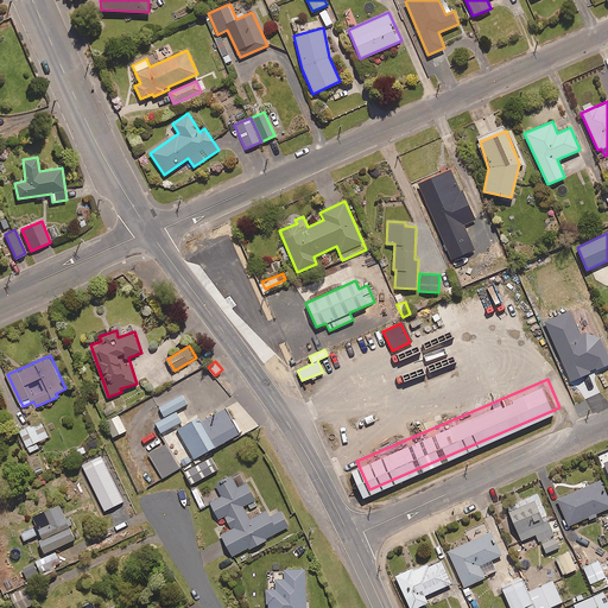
[(188,405),(183,396),(159,407),(164,419),(156,424),(160,435),(182,423),(176,411),(188,405)]
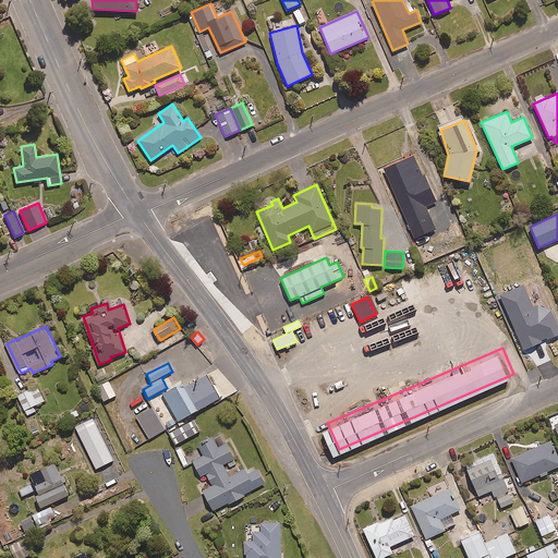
[(208,372),(165,395),(179,422),(222,398),(208,372)]
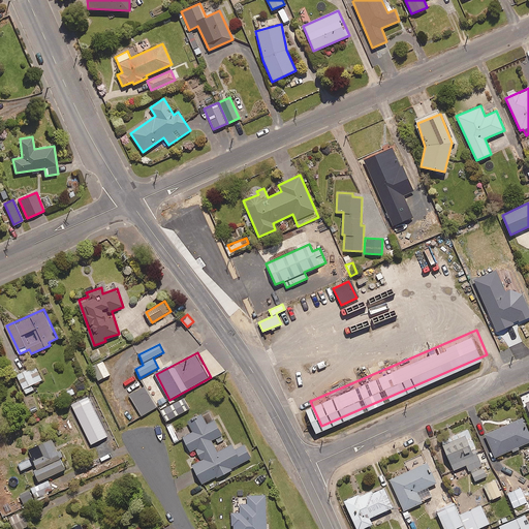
[(104,376),(98,364),(93,367),(99,379),(104,376)]
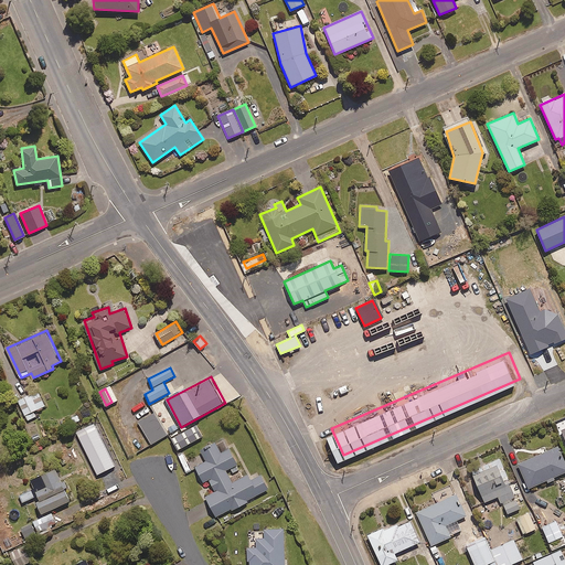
[(45,405),(39,391),(19,400),(28,419),(36,416),(34,411),(45,405)]
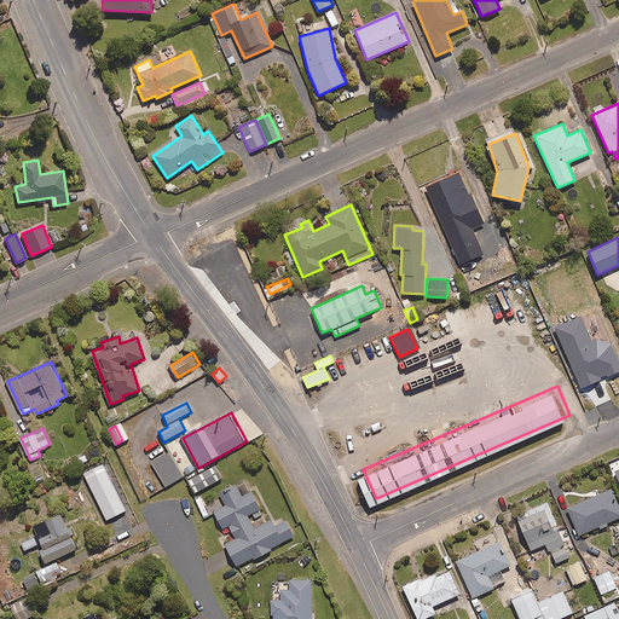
[(183,476),(168,452),(151,462),(166,486),(183,476)]
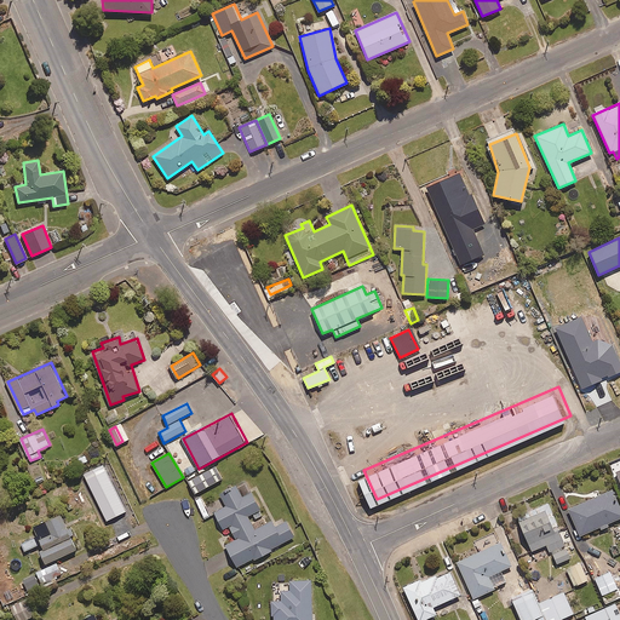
[(206,506),(191,476),(185,478),(206,520),(214,515),(210,505),(206,506)]
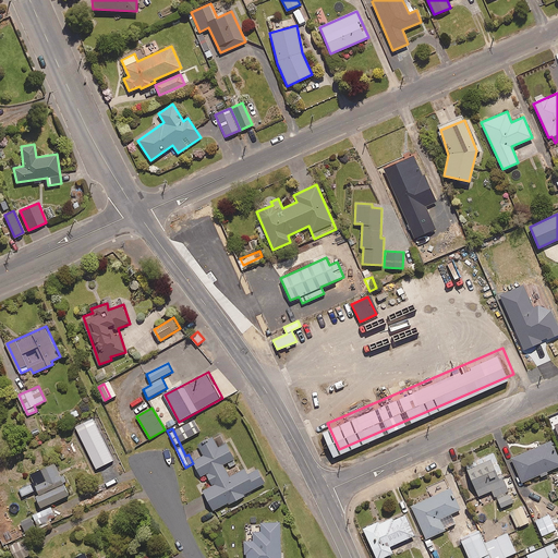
[(219,447),(214,438),(199,446),(201,448),(190,453),(202,475),(207,473),(214,485),(204,490),(215,510),(266,482),(258,469),(249,474),(245,469),(230,477),(223,464),(237,458),(228,443),(219,447)]
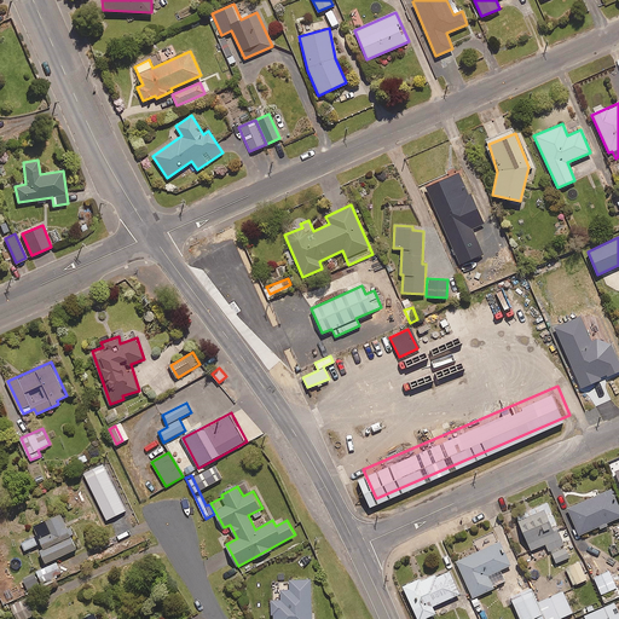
[(618,516),(618,507),(612,489),(567,508),(579,537),(607,525),(606,522),(618,516)]
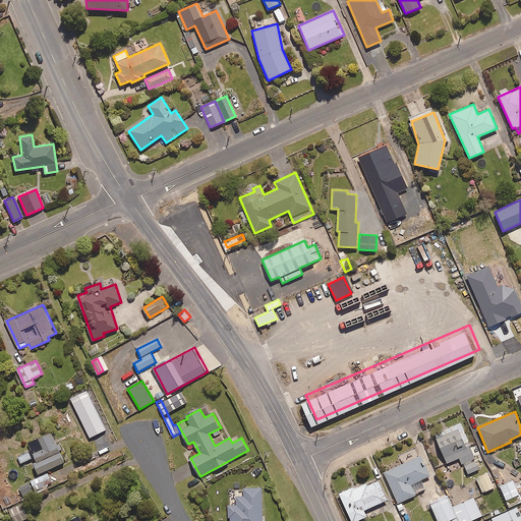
[(478,469),(459,423),(435,435),(447,463),(461,457),(468,473),(478,469)]
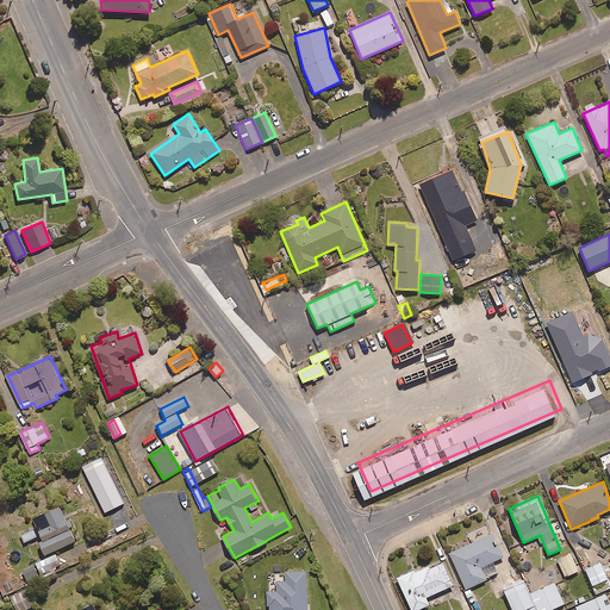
[(76,540),(61,505),(33,517),(38,528),(22,535),(25,542),(38,536),(47,554),(76,540)]
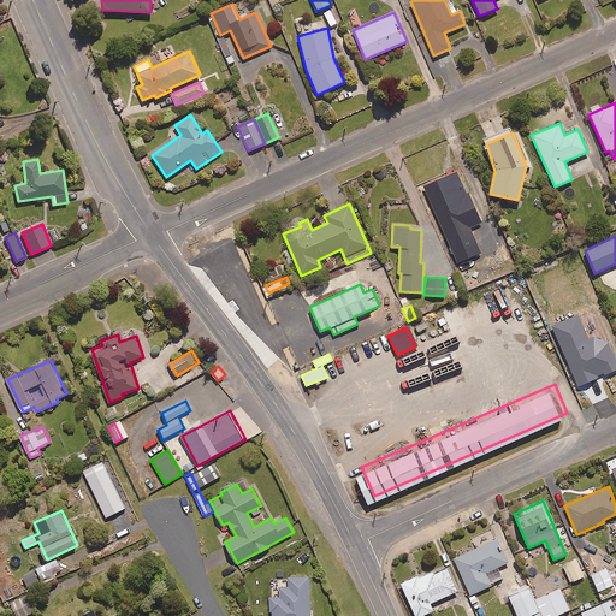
[(507,563),(496,539),(454,558),(471,594),(503,580),(497,567),(507,563)]
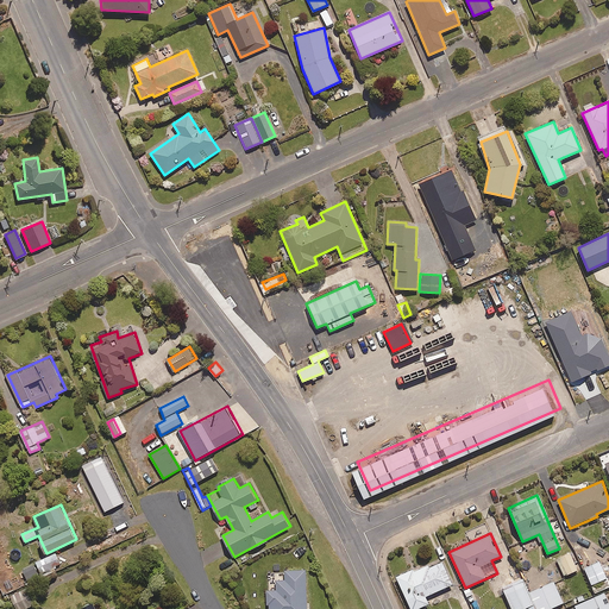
[(74,556),(70,548),(58,554),(57,552),(37,562),(42,570),(74,556)]
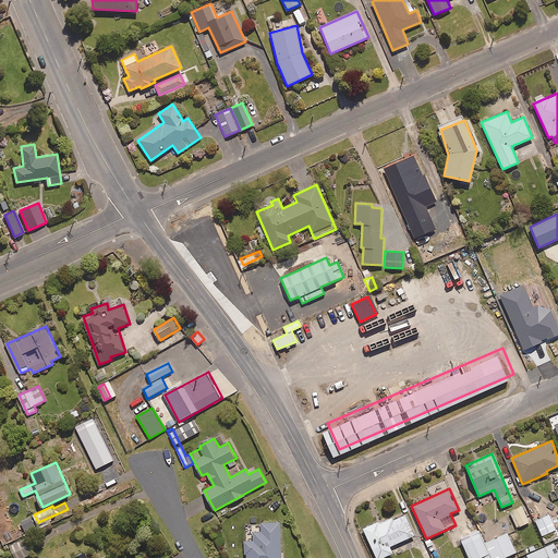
[(530,522),(522,507),(510,512),(517,528),(530,522)]
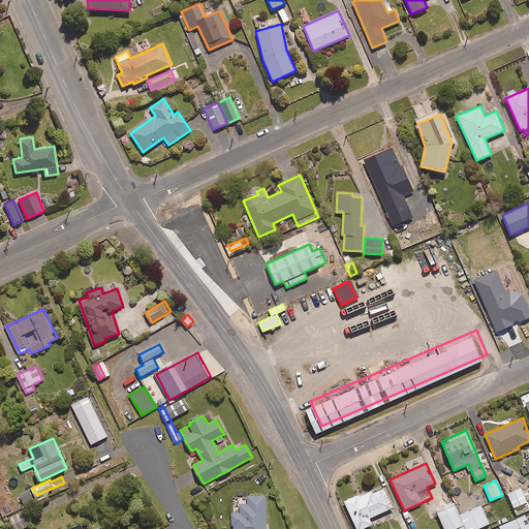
[(393,507),(382,486),(361,496),(360,494),(344,501),(355,528),(361,528),(372,525),(369,518),(393,507)]
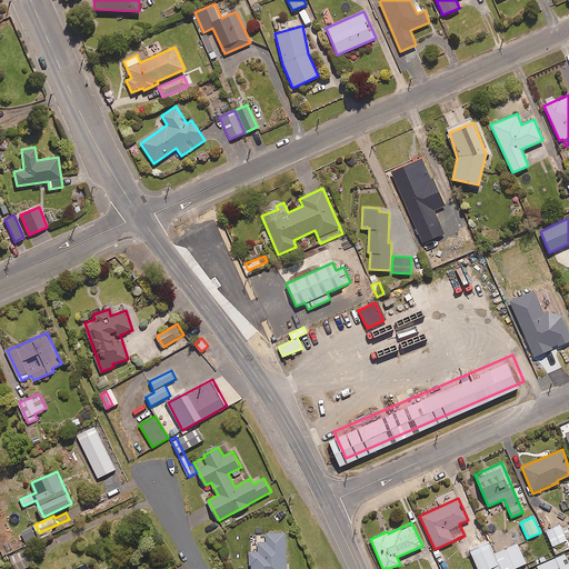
[(568,547),(568,545),(559,525),(546,531),(556,555),(568,547)]
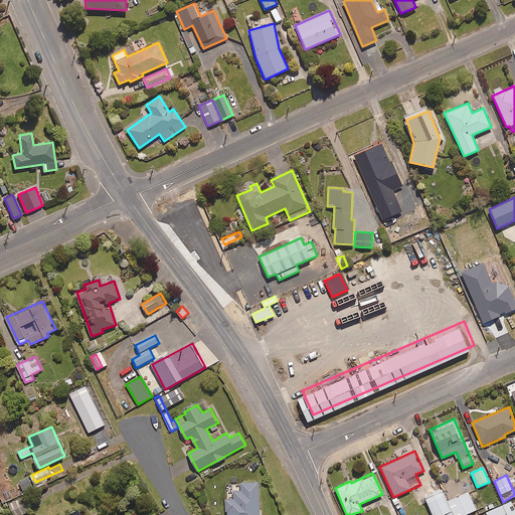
[(260,514),(259,482),(241,483),(241,490),(234,491),(234,499),(227,499),(227,514),(260,514)]
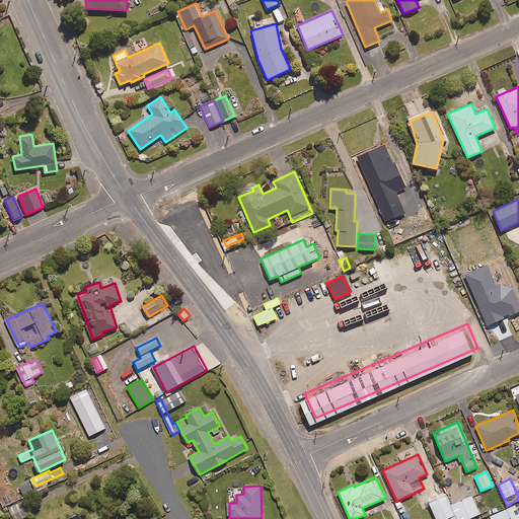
[(450,505),(445,494),(428,502),(435,518),(467,518),(479,513),(471,496),(450,505)]
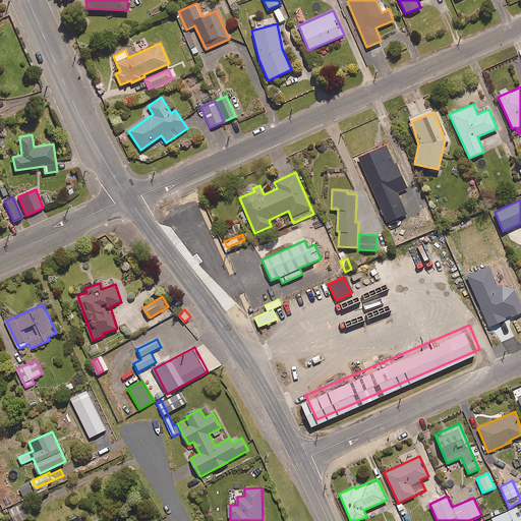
[(19,520),(34,516),(29,504),(11,510),(15,520),(19,520)]
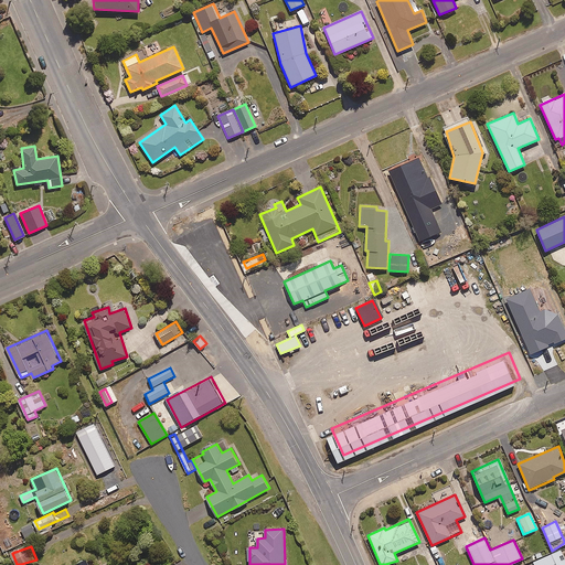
[(564,564),(564,560),(561,551),(533,562),(534,564),(551,564),(555,564),(564,564)]
